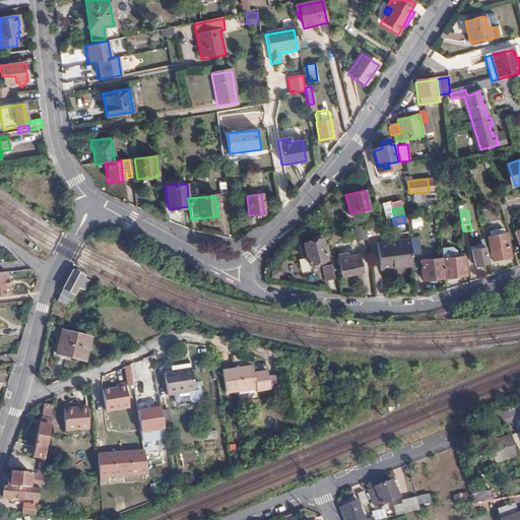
[(420,217),(410,218),(411,228),(421,226),(420,217)]
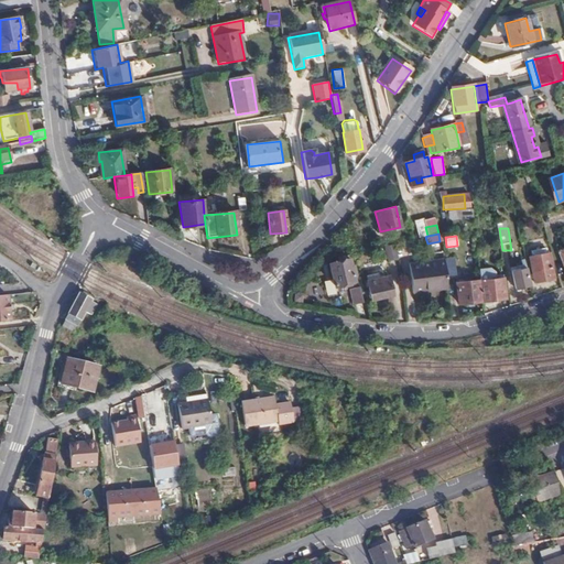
[(396,260),(394,245),(384,246),(386,260),(396,260)]
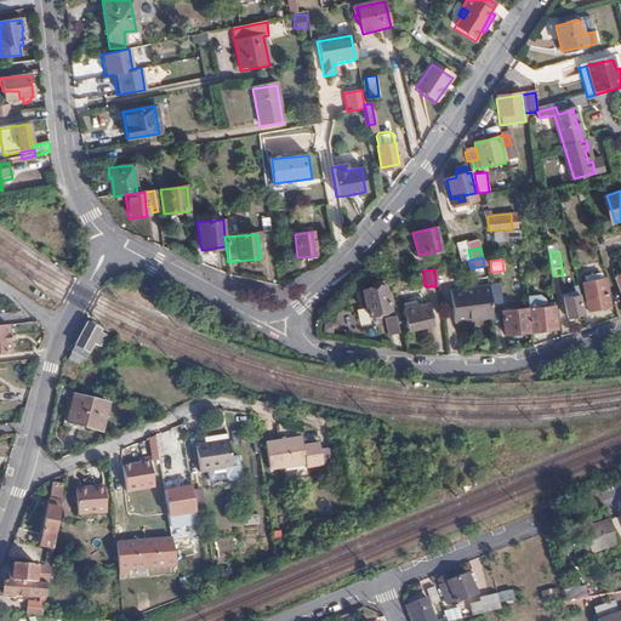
[(605,280),(584,283),(587,311),(610,308),(605,280)]
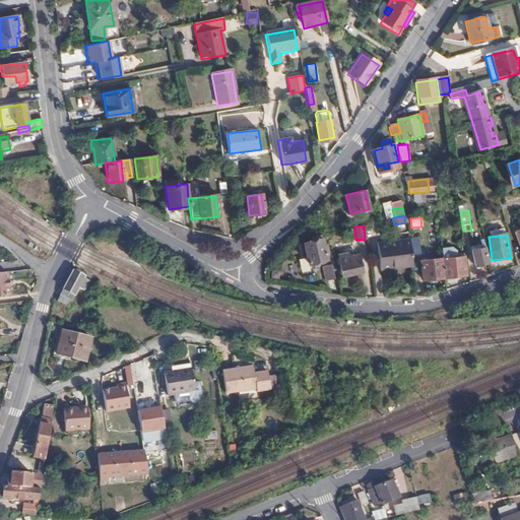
[(439,237),(441,249),(451,248),(451,242),(450,236),(439,237)]
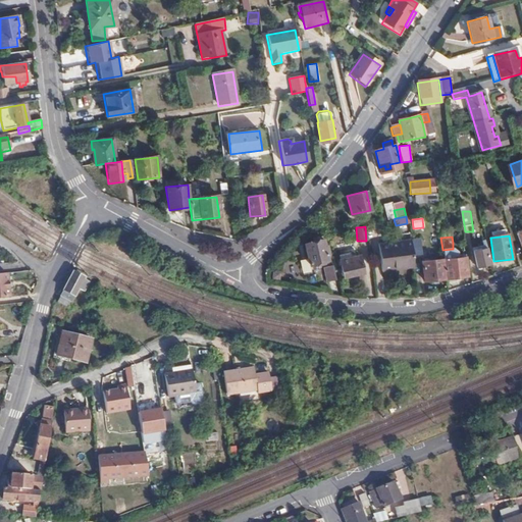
[(327,260),(322,240),(304,244),(308,265),(327,260)]
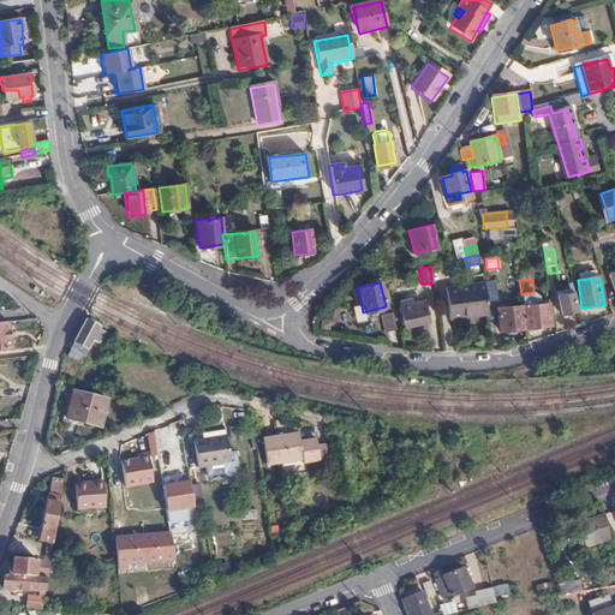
[(463,315),(487,312),(485,298),(484,284),(483,282),(446,287),(449,320),(463,320),(463,315)]
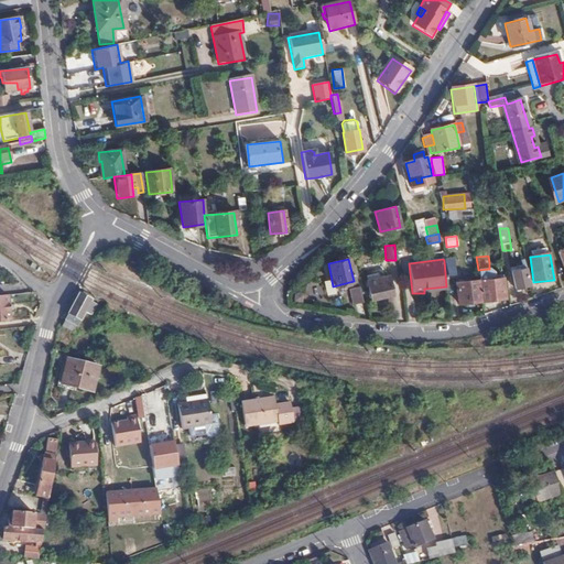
[(444,260),(445,273),(454,273),(453,260),(444,260)]
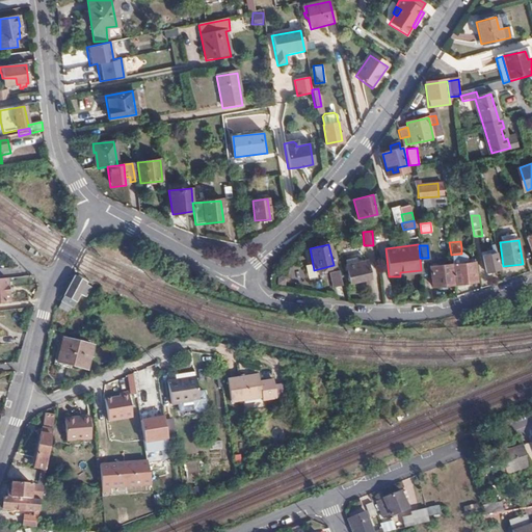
[(499,270),(496,254),(482,256),(485,272),(499,270)]
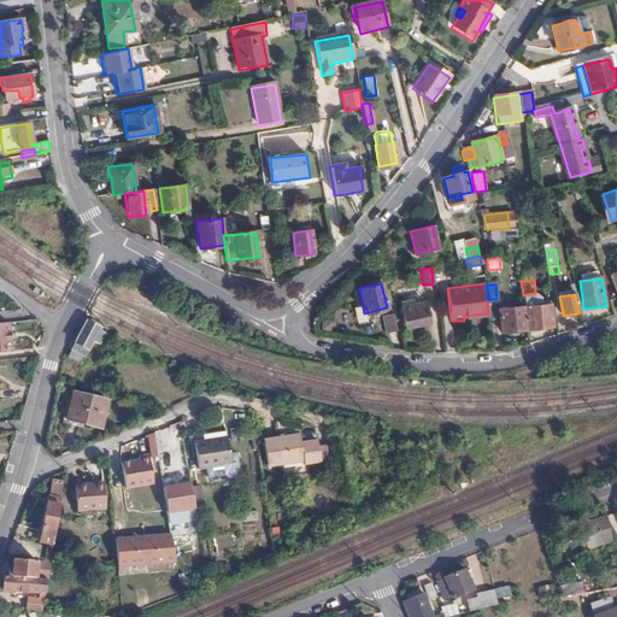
[(430,323),(425,303),(401,309),(406,328),(430,323)]
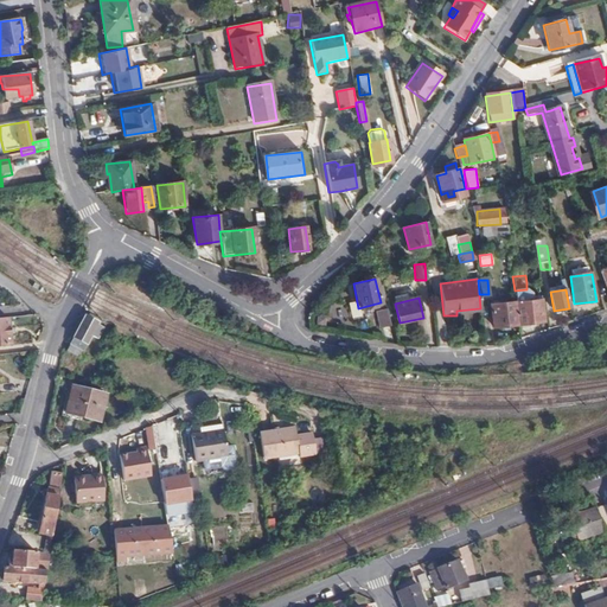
[(516,302),(518,325),(543,321),(541,300),(516,302)]
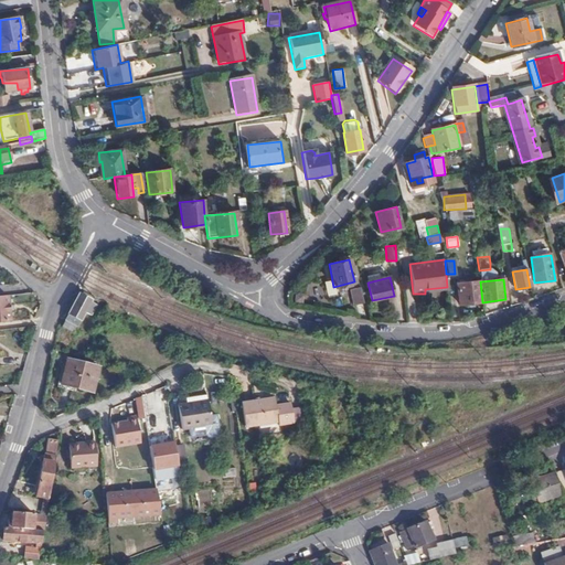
[(459,306),(482,302),(480,281),(456,285),(459,306)]
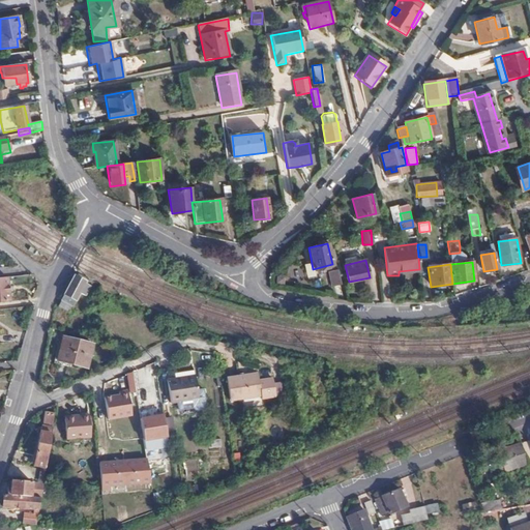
[(327,271),(331,287),(342,284),(337,269),(327,271)]
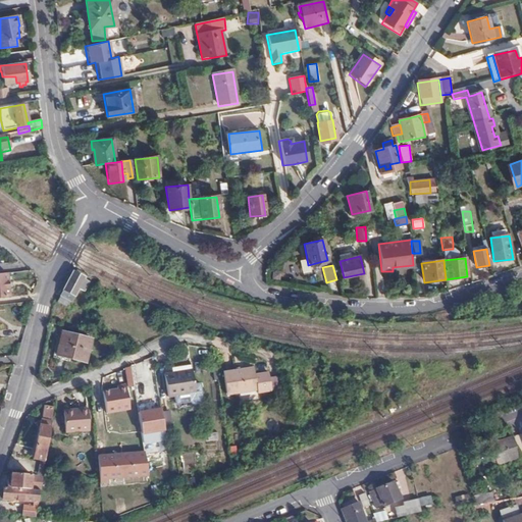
[(0,297),(15,296),(13,272),(0,272),(0,297)]
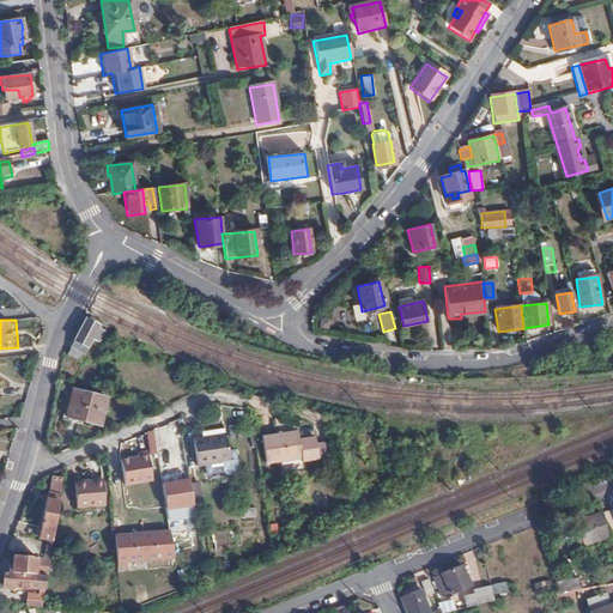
[(98,328),(84,320),(72,341),(73,343),(67,356),(76,360),(79,354),(80,356),(84,349),(85,349),(98,328)]
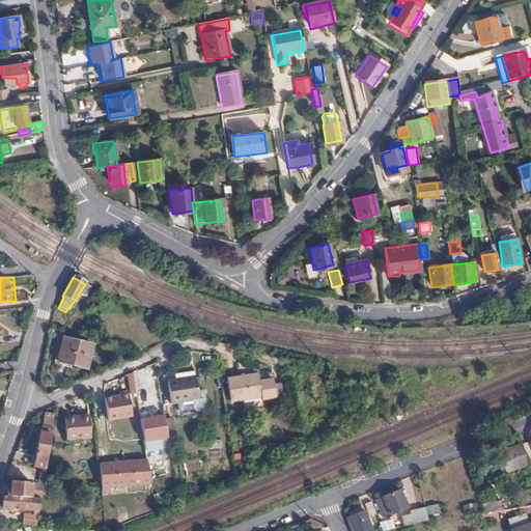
[(86,368),(92,345),(62,338),(56,361),(86,368)]
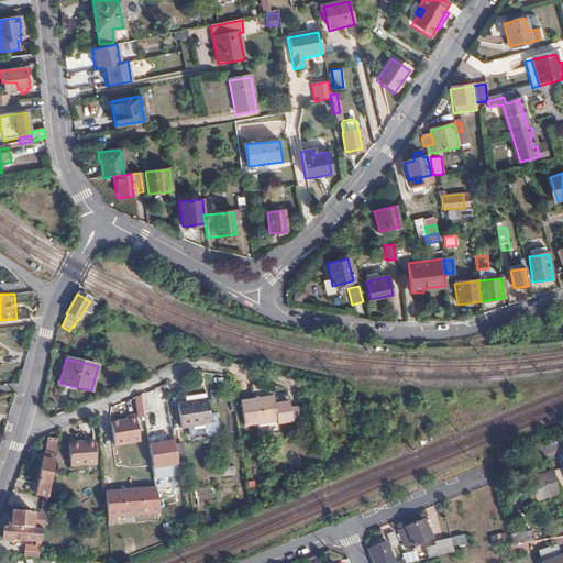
[(140,395),(141,397),(143,410),(153,409),(150,390),(140,395)]
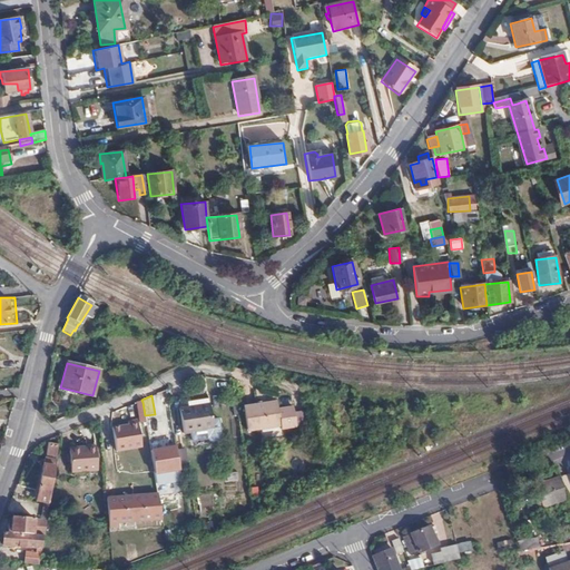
[(279,425),(275,401),(243,406),(247,432),(279,425)]
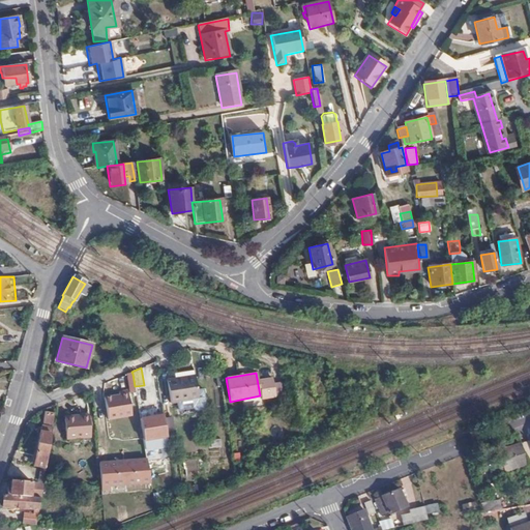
[(133,374),(127,376),(129,388),(105,392),(107,411),(125,409),(123,399),(130,398),(130,401),(137,400),(135,386),(133,374)]
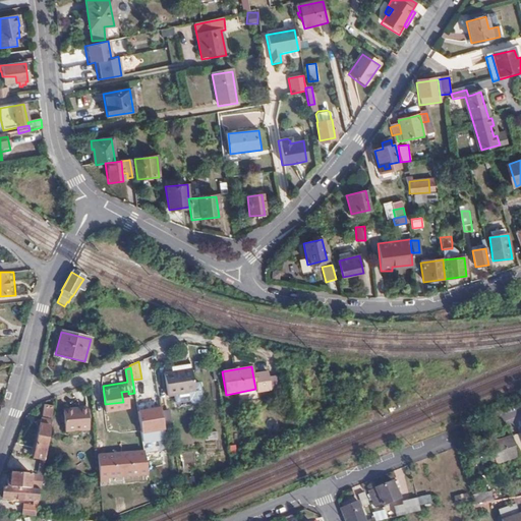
[(195,393),(191,370),(165,374),(169,397),(195,393)]
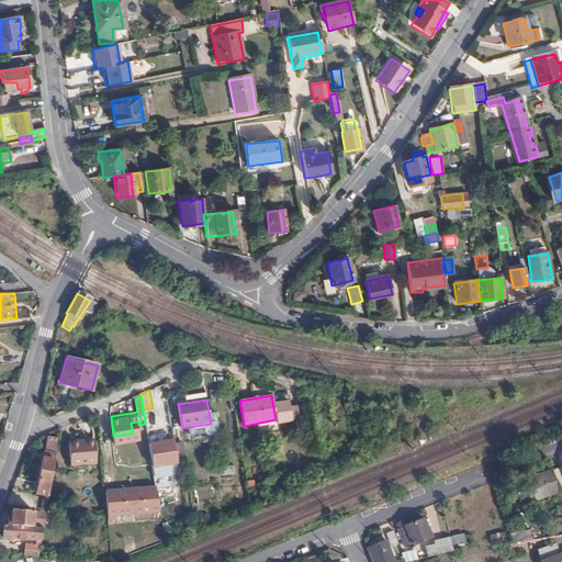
[(148,445),(152,468),(177,463),(173,448),(171,431),(167,433),(168,441),(148,445)]
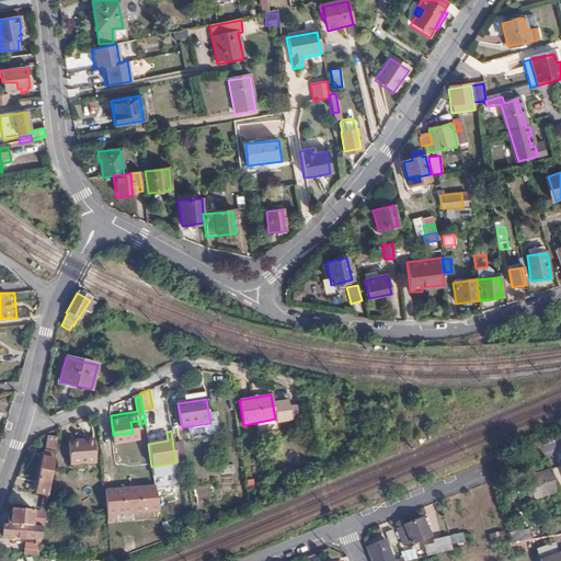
[(93,441),(84,441),(84,445),(67,445),(67,466),(94,466),(93,441)]
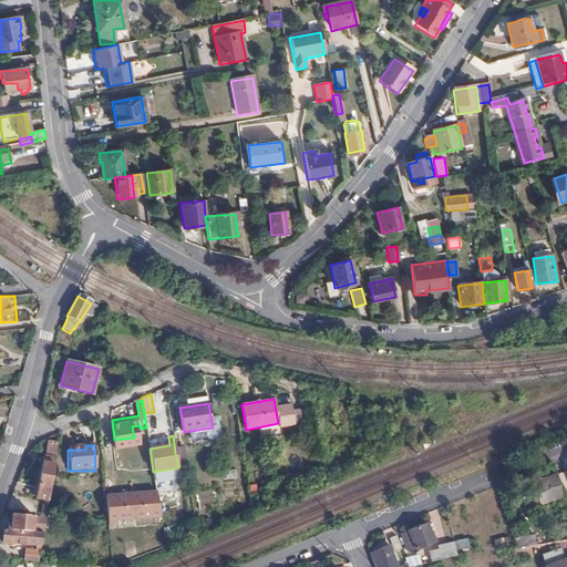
[(103,450),(103,461),(116,460),(115,449),(103,450)]
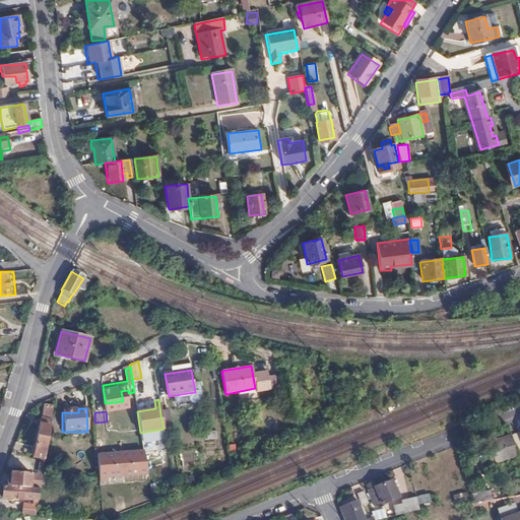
[(170,412),(160,414),(164,429),(172,428),(170,412)]
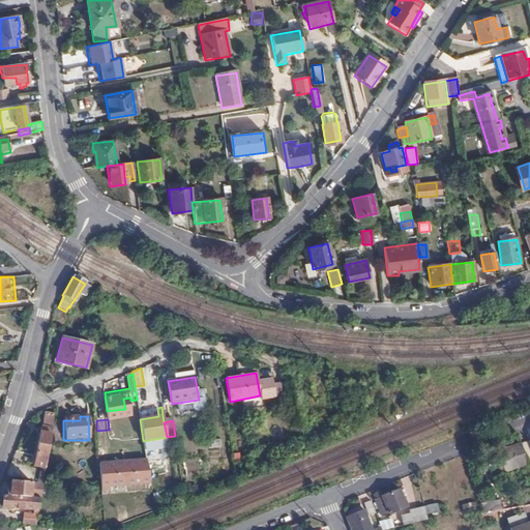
[(46,468),(52,430),(39,429),(35,457),(32,457),(31,466),(46,468)]
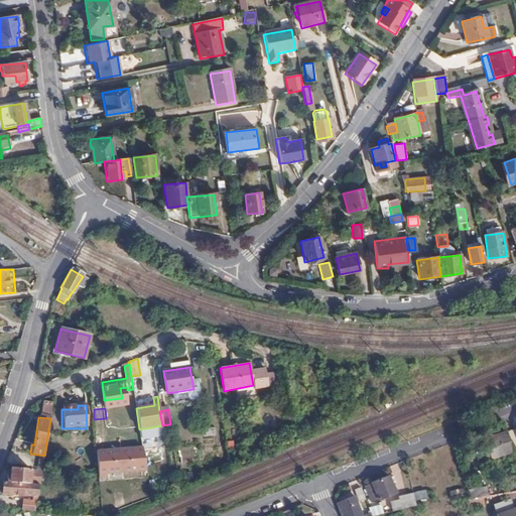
[(513,450),(506,429),(484,438),(488,449),(484,452),(487,460),(513,450)]
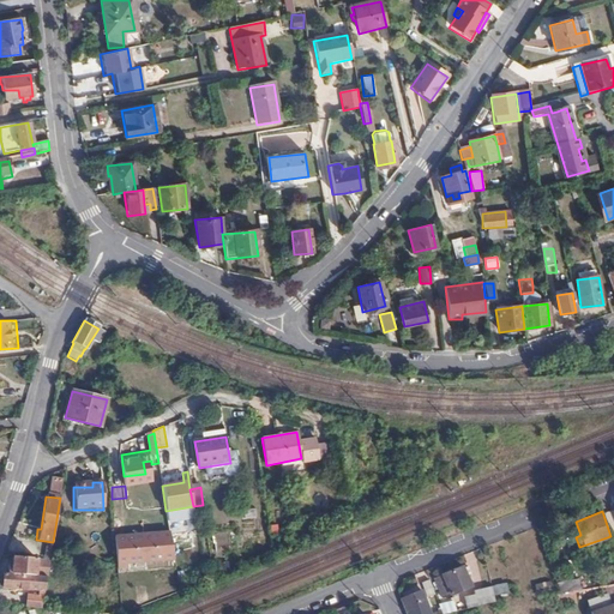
[(112,541),(115,570),(173,563),(169,534),(112,541)]
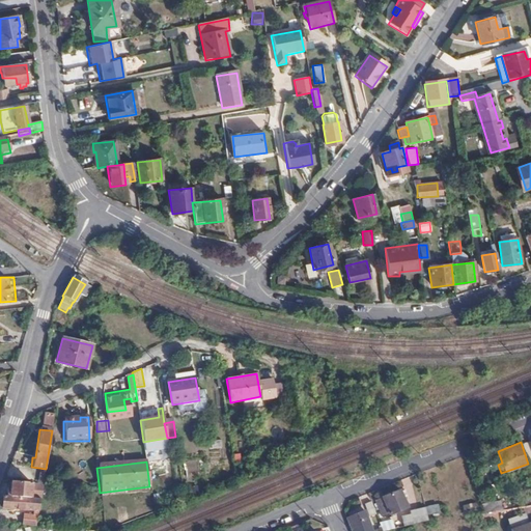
[(9,496),(40,500),(43,485),(11,481),(9,496)]
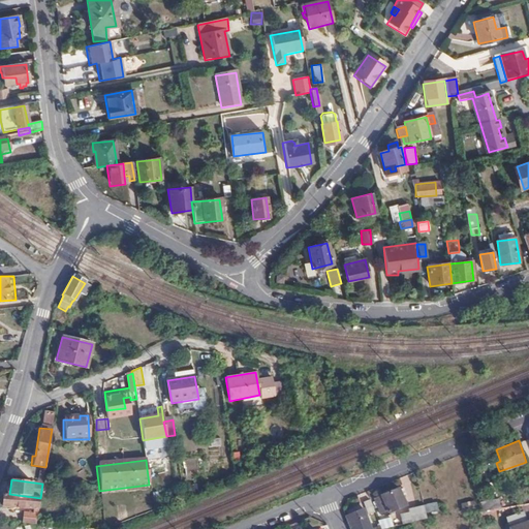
[(404,504),(398,488),(375,496),(380,514),(404,504)]
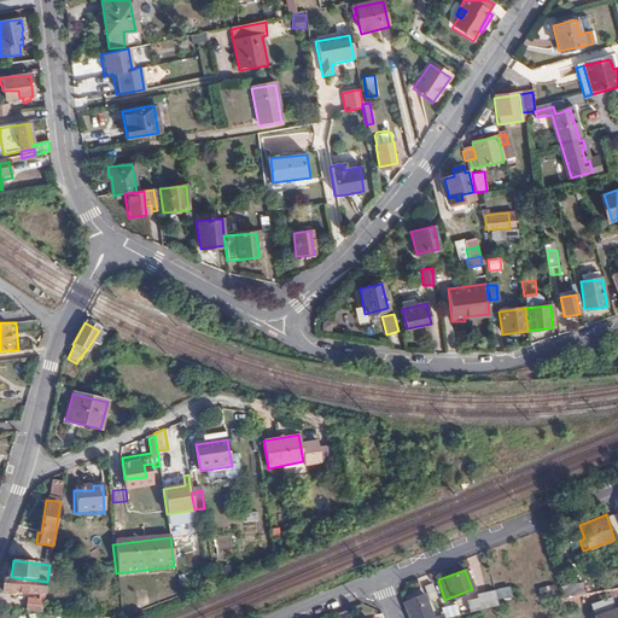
[(39,599),(45,599),(47,582),(11,577),(4,577),(3,582),(1,592),(39,596),(39,599)]
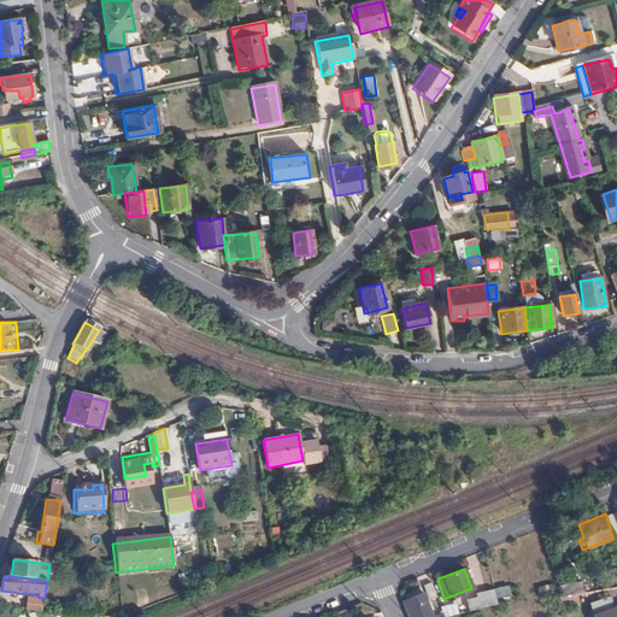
[(552,593),(551,585),(536,587),(538,595),(552,593)]
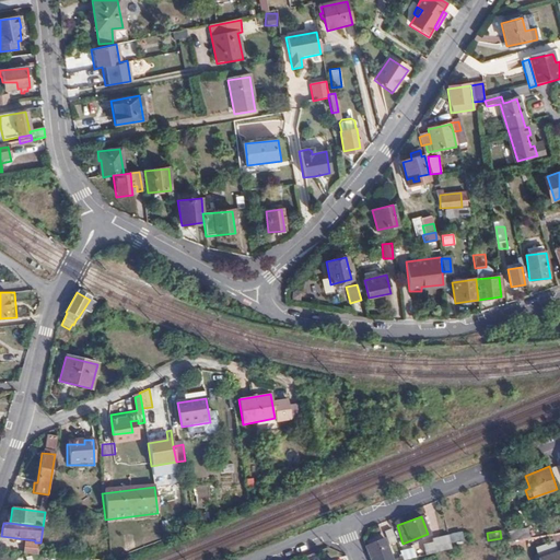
[(461,533),(446,536),(447,539),(450,549),(453,549),(452,543),(462,540),(461,533)]
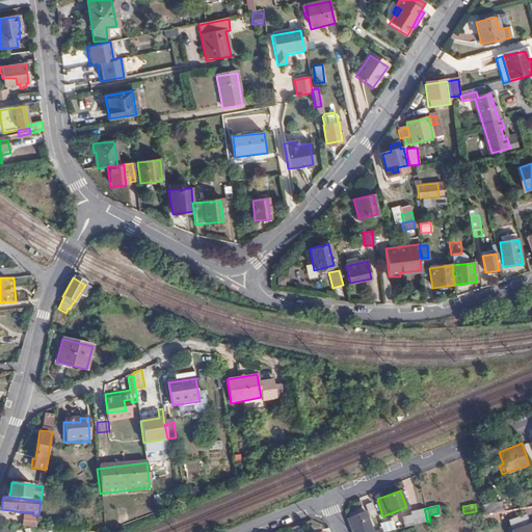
[(364,511),(347,517),(350,525),(352,531),(380,531),(381,531),(380,529),(372,530),(364,511)]
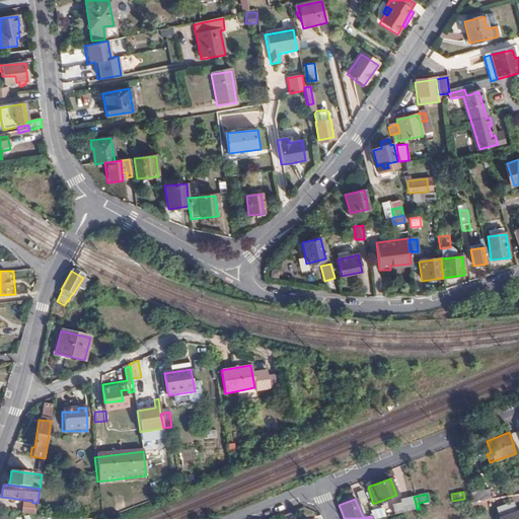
[(417,509),(415,500),(391,505),(390,502),(370,507),(373,518),(412,510),(417,509)]
